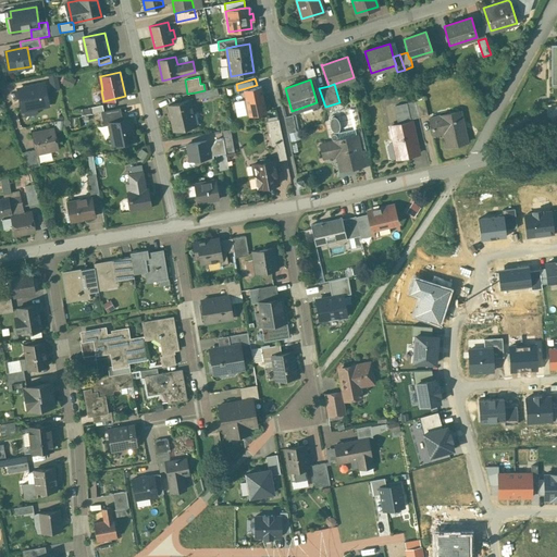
[(44,85),(19,90),(22,111),(48,107),(44,85)]
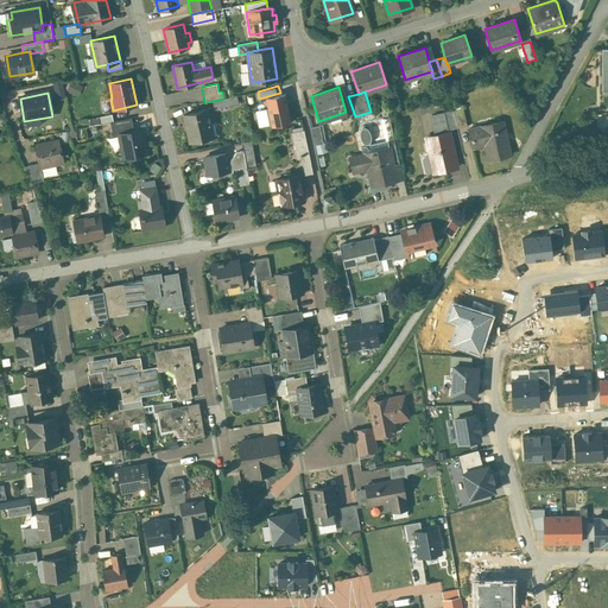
[(285,94),(266,97),(272,126),(291,122),(286,97),(285,94)]
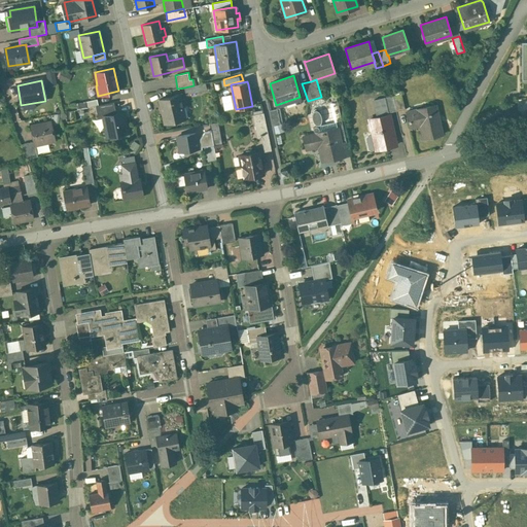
[(194,85),(184,88),(185,95),(206,90),(205,82),(194,85)]
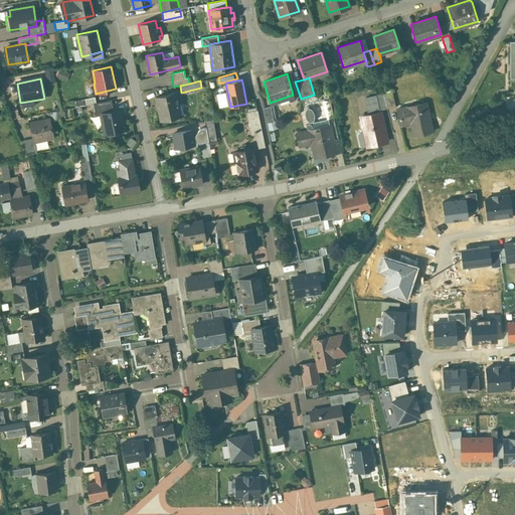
[(392,91),(383,93),(387,108),(395,106),(392,91)]
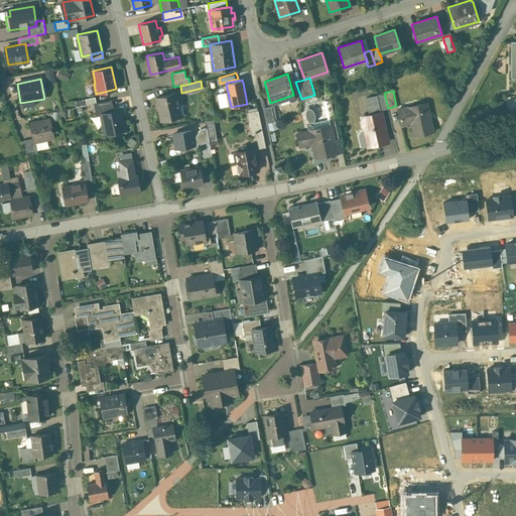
[(175,93),(155,97),(155,98),(161,120),(160,120),(160,121),(181,116),(181,115),(179,116),(176,105),(178,105),(175,93)]
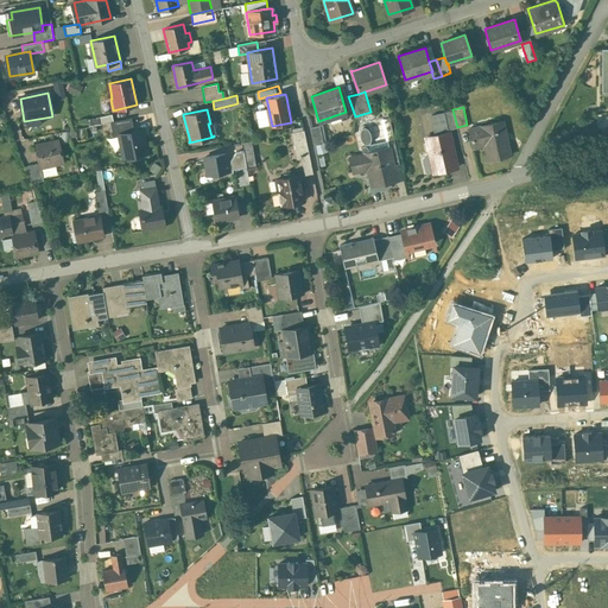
[(453,109),(444,112),(448,130),(457,127),(453,109)]
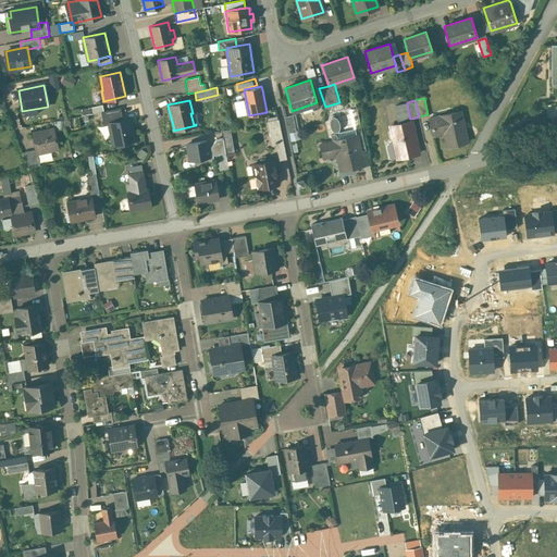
[(102,104),(90,107),(91,113),(101,111),(103,111),(102,104)]
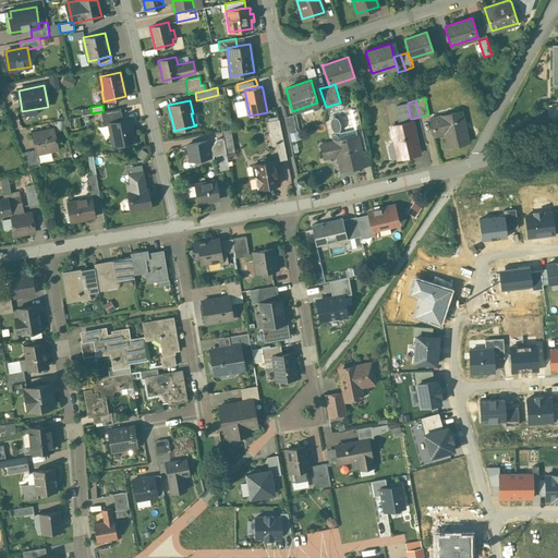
[(109,123),(123,120),(120,108),(104,111),(101,111),(104,125),(110,124),(109,123)]
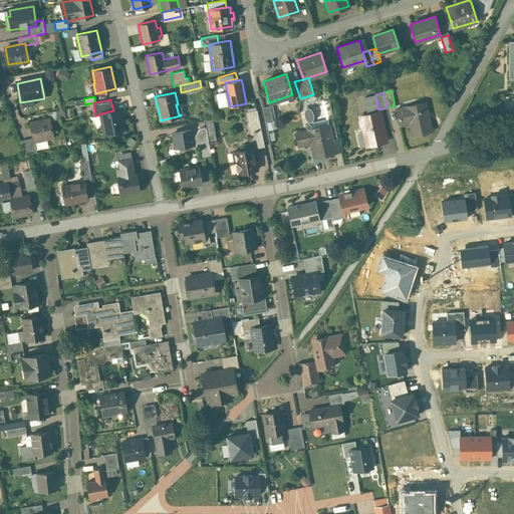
[(406,106),(396,108),(400,123),(410,121),(413,136),(431,132),(424,102),(406,106)]
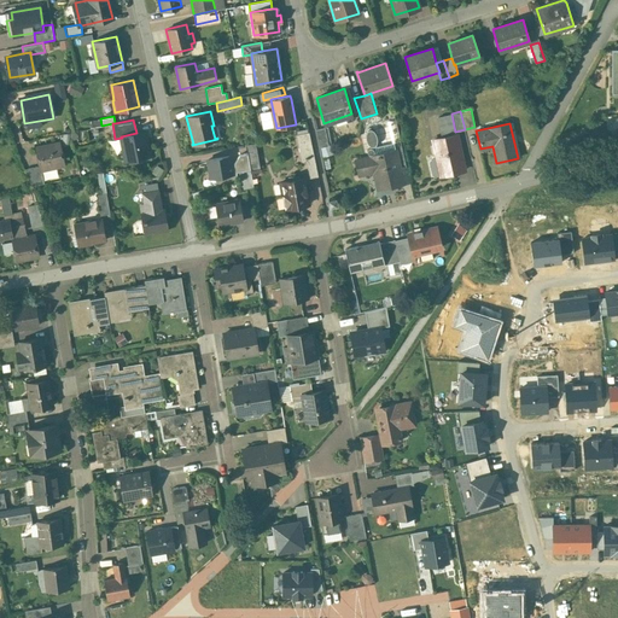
[(327,127),(315,129),(319,147),(331,144),(330,144),(327,127)]
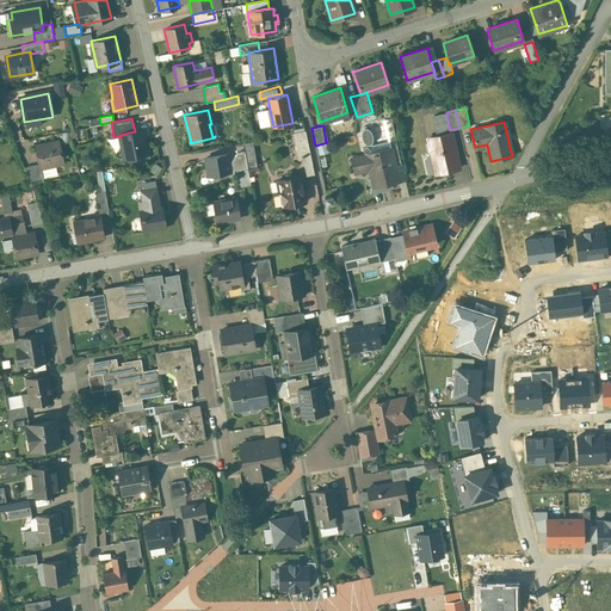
[(369,128),(366,128),(366,125),(363,127),(363,128),(362,129),(362,133),(362,135),(362,139),(363,142),(365,143),(366,144),(366,146),(365,146),(364,147),(363,147),(363,149),(363,152),(364,152),(365,153),(366,153),(366,154),(390,148),(389,142),(389,141),(388,141),(372,144),(371,144),(370,143),(372,142),(372,140),(372,136),(371,133),(370,130),(369,128)]
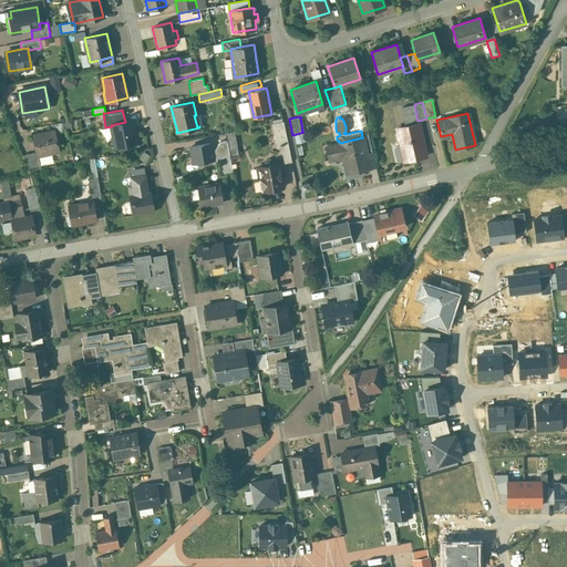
[(125,122),(111,125),(112,126),(116,146),(137,142),(133,121),(125,122)]
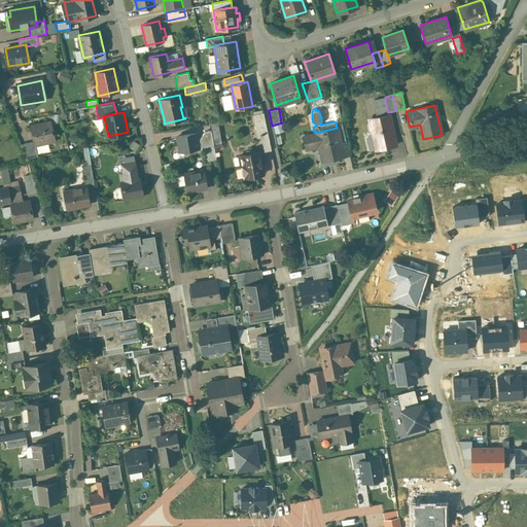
[(264,112),(253,114),(257,136),(260,136),(268,134),(264,112)]
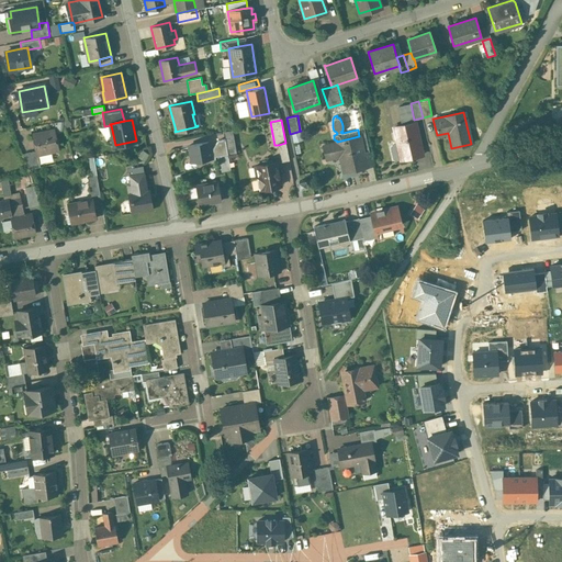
[(415,122),(393,127),(401,159),(403,158),(404,158),(412,156),(412,157),(423,154),(415,122)]
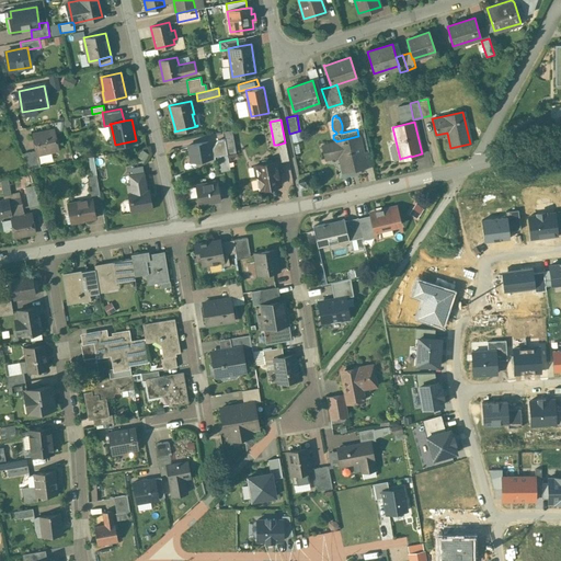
[(54,129),(34,133),(35,142),(36,150),(37,153),(57,150),(54,129)]
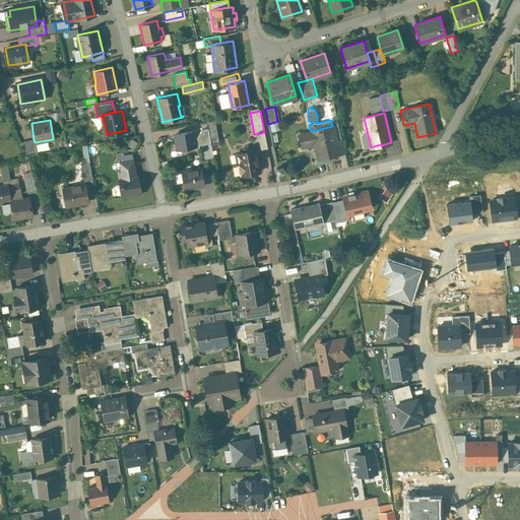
[(312,131),(299,134),(302,146),(315,144),(316,150),(313,151),(316,164),(325,161),(323,155),(338,152),(336,141),(332,126),(312,131)]
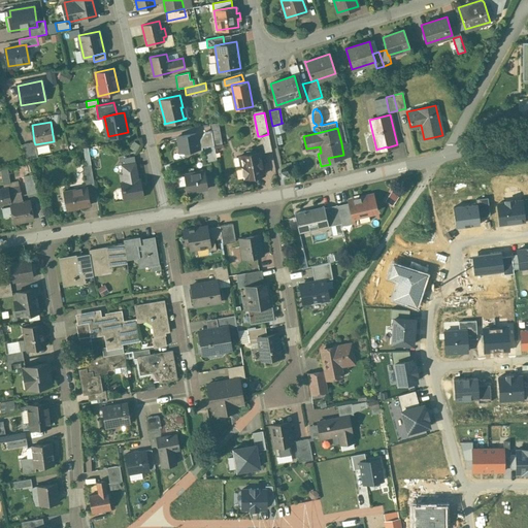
[(196,133),(177,136),(179,152),(184,151),(185,158),(199,153),(200,152),(201,151),(202,150),(202,149),(202,146),(204,146),(213,144),(211,130),(205,132),(200,139),(200,141),(198,141),(196,133)]
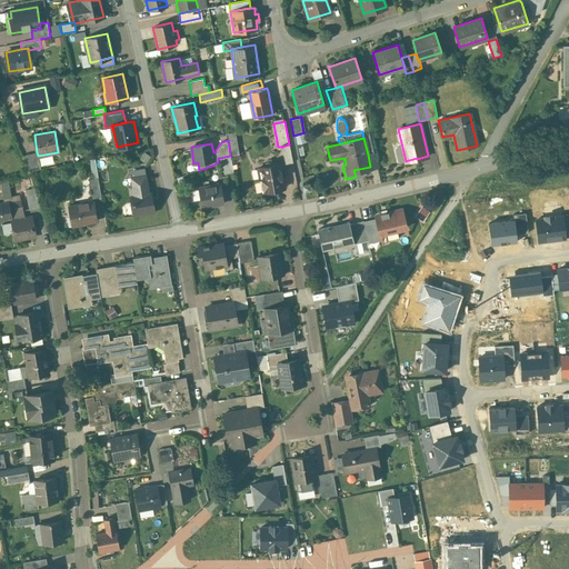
[(289,145),(281,147),(285,163),(292,162),(289,145)]
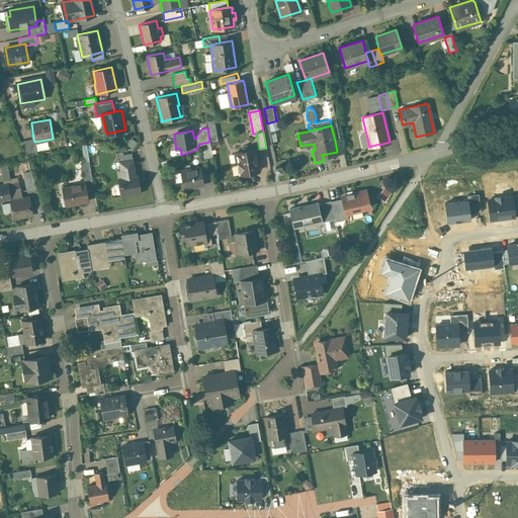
[(33,139),(20,141),(26,156),(36,154),(34,142),(33,139)]
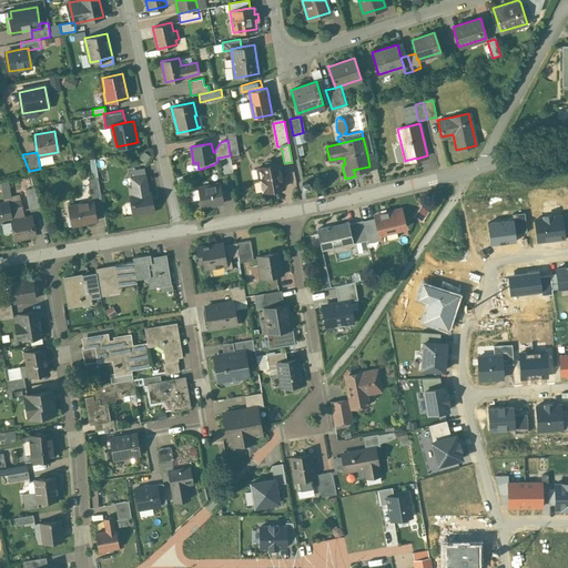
[(374,153),(367,154),(369,166),(371,169),(376,168),(374,153)]
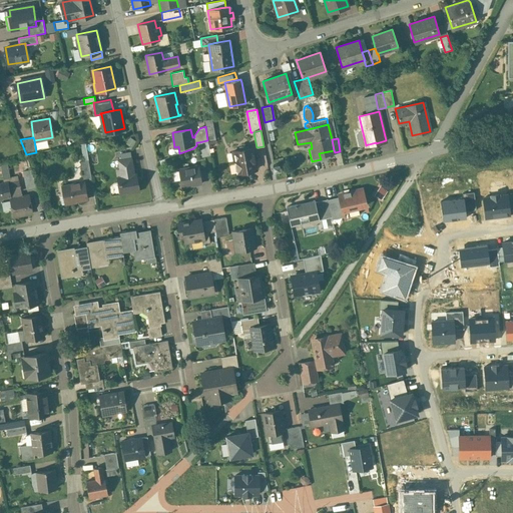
[(207,140),(198,142),(200,156),(210,155),(207,140)]
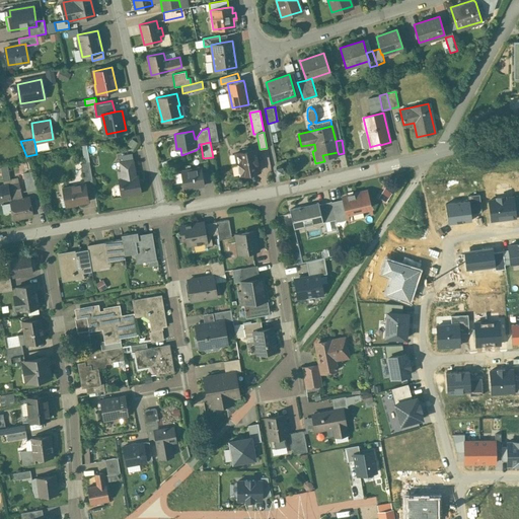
[(254,149),(236,153),(239,174),(258,171),(254,149)]
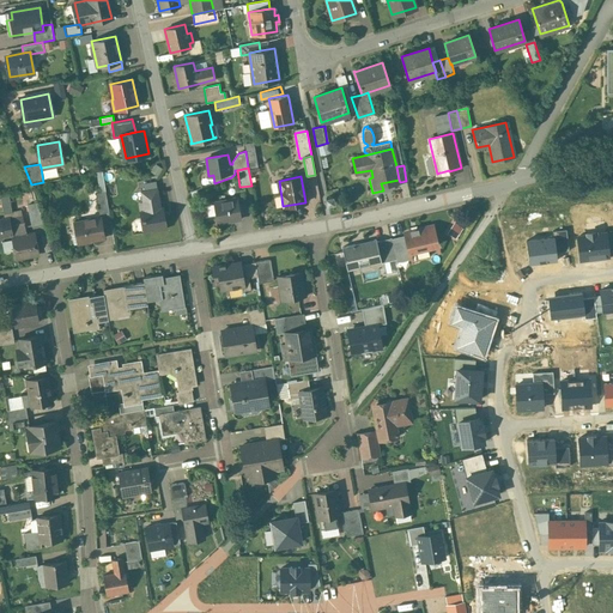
[(145,190),(140,192),(144,211),(161,207),(157,188),(155,188),(145,190)]
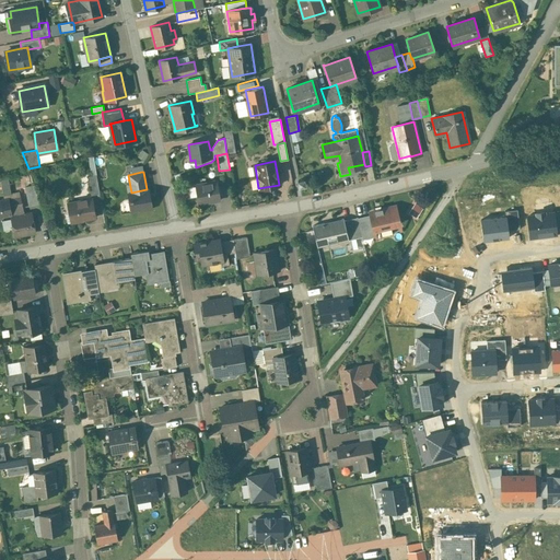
[(96,175),(88,176),(91,195),(100,194),(96,175)]
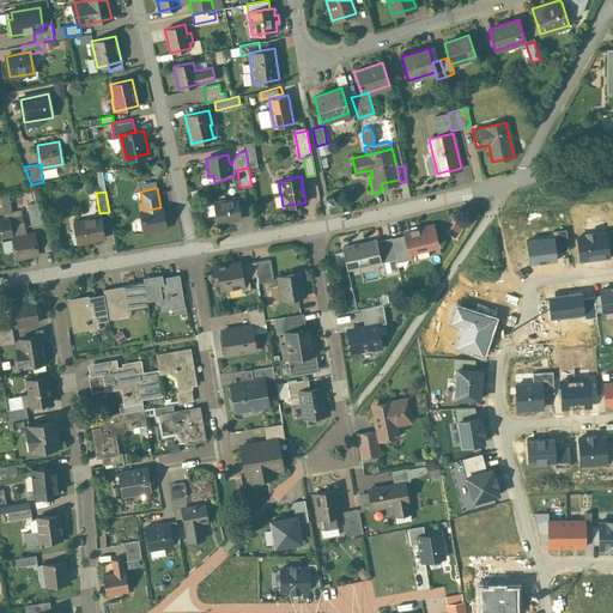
[(12,194),(4,195),(5,212),(13,211),(12,194)]
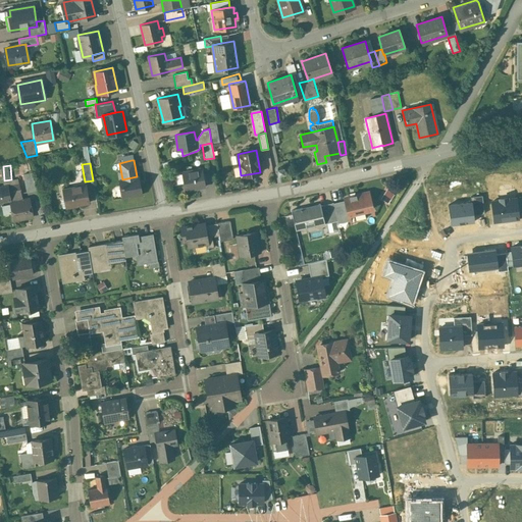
[(202,168),(181,172),(185,190),(205,187),(202,168)]
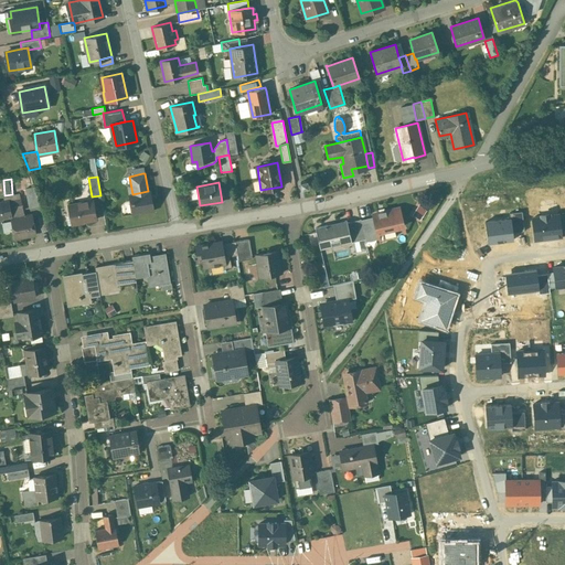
[(34,188),(24,189),(29,206),(29,209),(41,205),(34,188)]
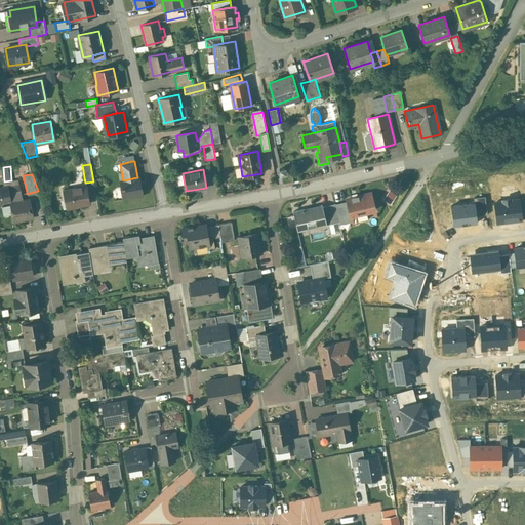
[(123,180),(120,180),(121,189),(122,189),(124,196),(123,196),(123,198),(124,198),(124,197),(132,195),(132,197),(143,196),(138,177),(137,177),(123,180)]
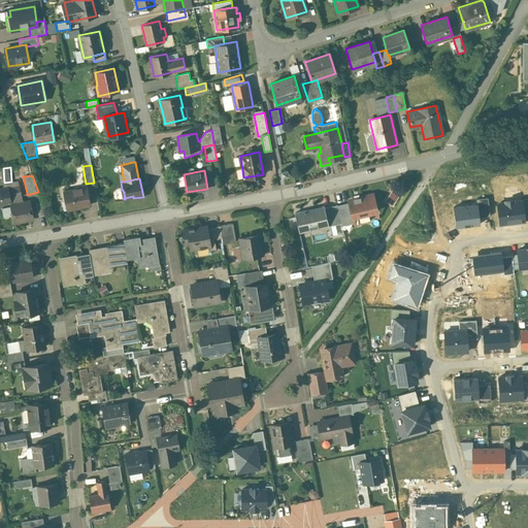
[(19,186),(0,189),(0,203),(10,202),(9,198),(21,195),(19,186)]
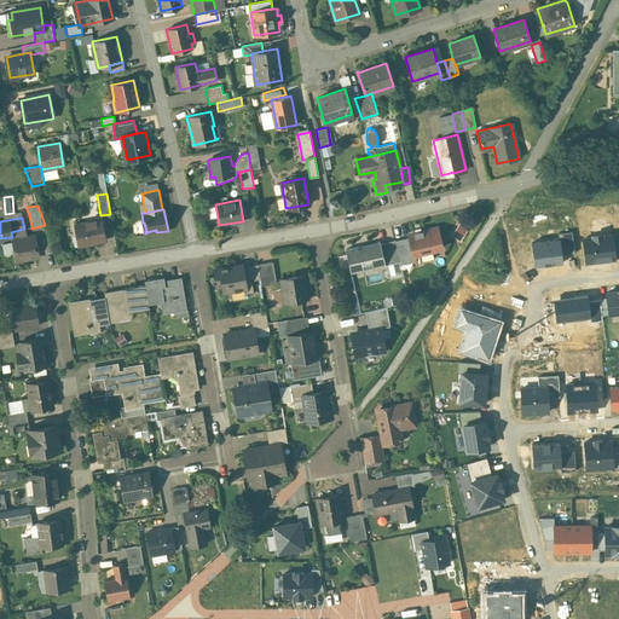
[(102,219),(75,224),(76,235),(80,235),(82,246),(92,244),(92,243),(105,241),(102,219)]
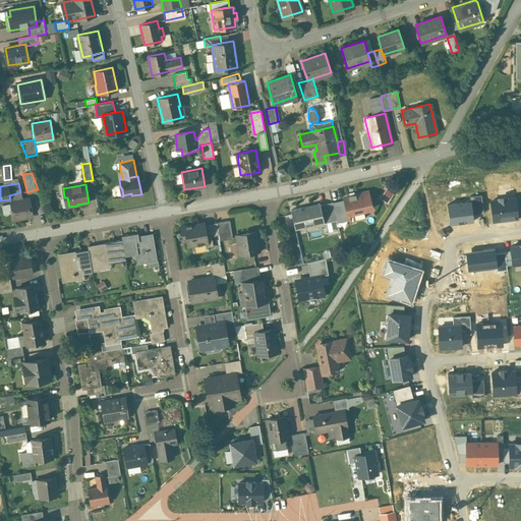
[(367,191),(344,197),(347,211),(347,214),(353,213),(355,219),(364,216),(363,210),(371,208),(367,191)]
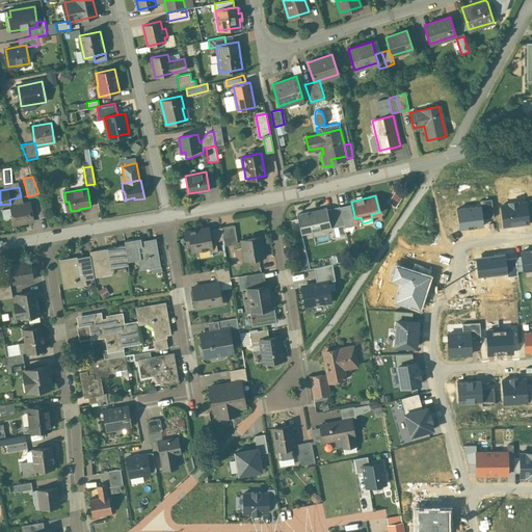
[(21,196),(9,200),(10,204),(15,224),(33,220),(29,203),(23,204),(21,196)]
